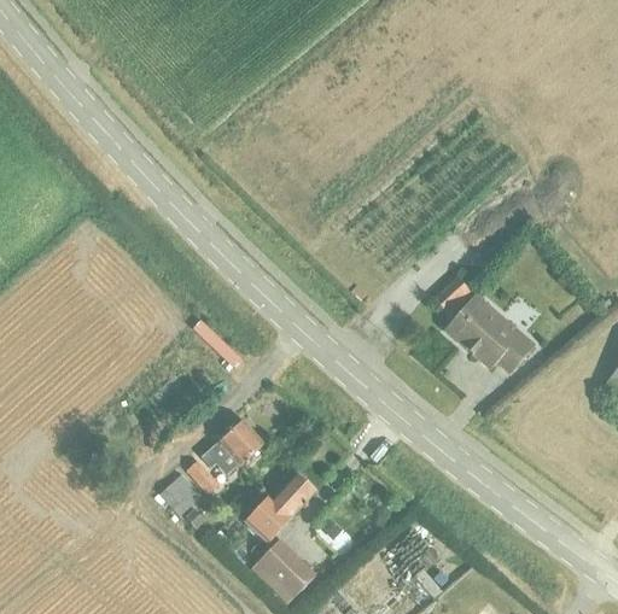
[(432,298),(445,313),(470,291),(456,276),(432,298)]
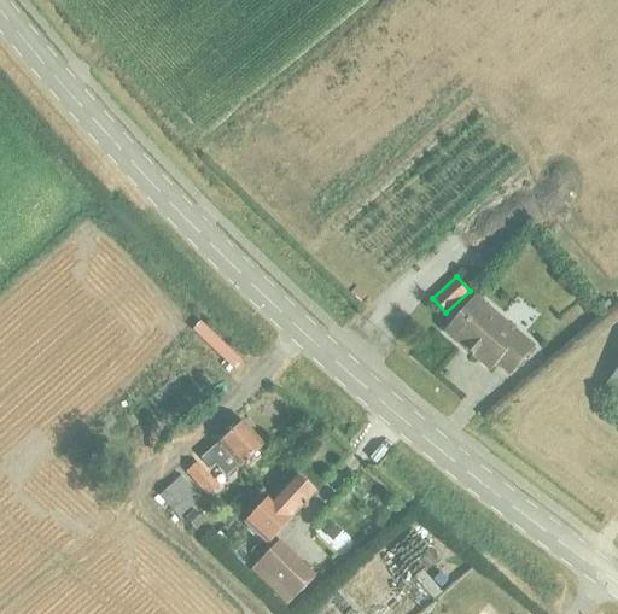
[(471,298),(443,329),(490,369),(496,361),(509,372),(534,344),(520,333),(511,325),(507,328),(471,298)]
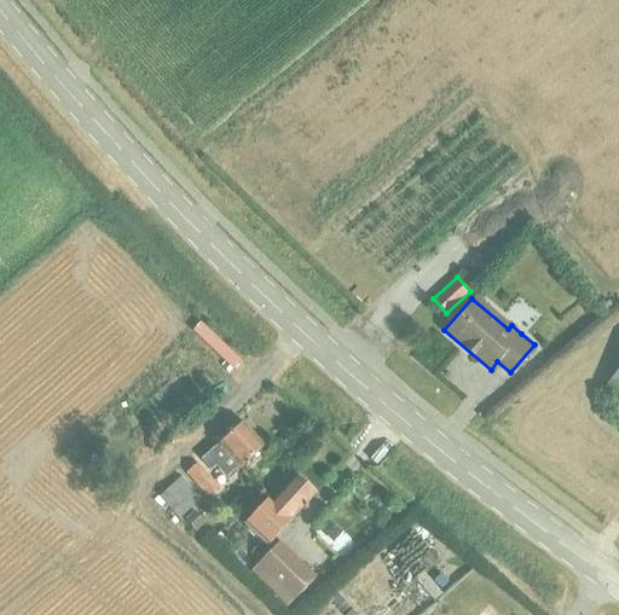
[(207,314),(197,324),(239,366),(249,357),(207,314)]
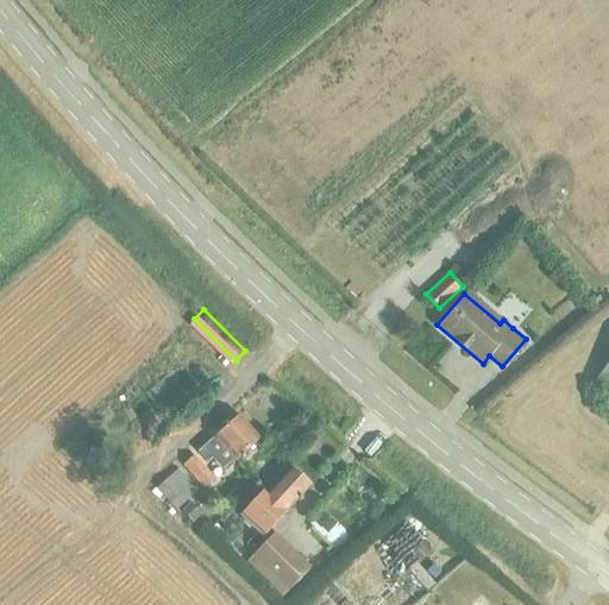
[(608,361),(594,383),(608,394),(608,361)]
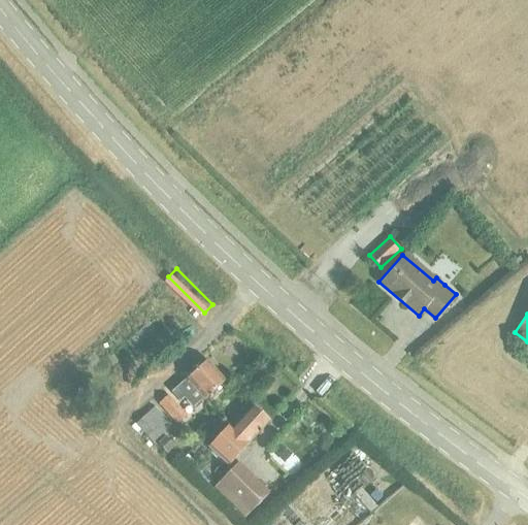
[(205,397),(225,380),(207,359),(171,391),(178,399),(184,396),(192,405),(204,395),(205,397)]
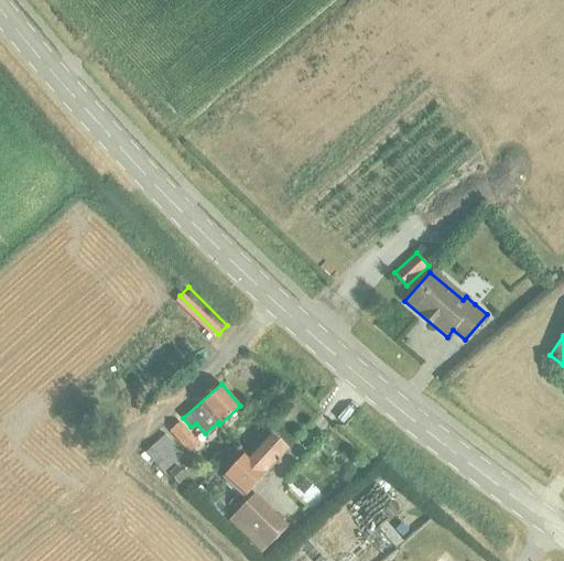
[(169,429),(187,450),(198,441),(180,420),(169,429)]
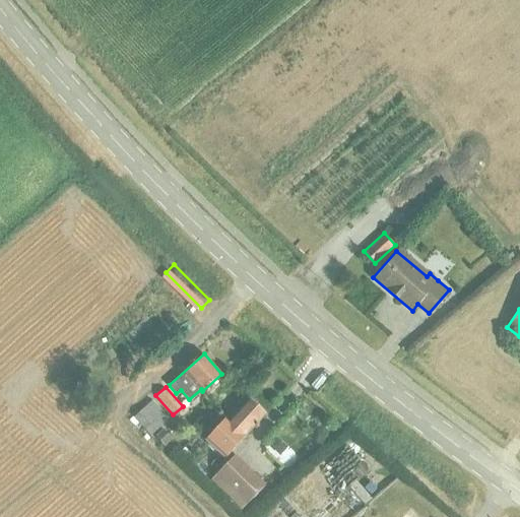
[(225,417),(205,439),(224,457),(245,436),(245,435),(254,425),(256,426),(258,424),(256,423),(265,412),(249,398),(229,421),(225,417)]
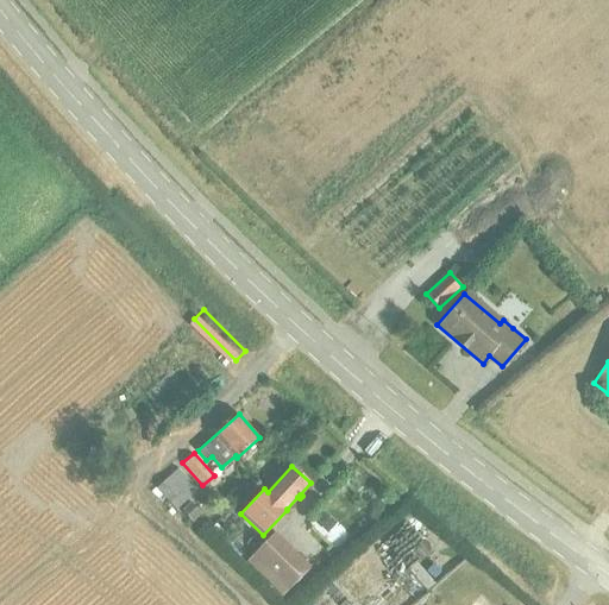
[(308,567),(272,531),(246,558),(282,593),(308,567)]
